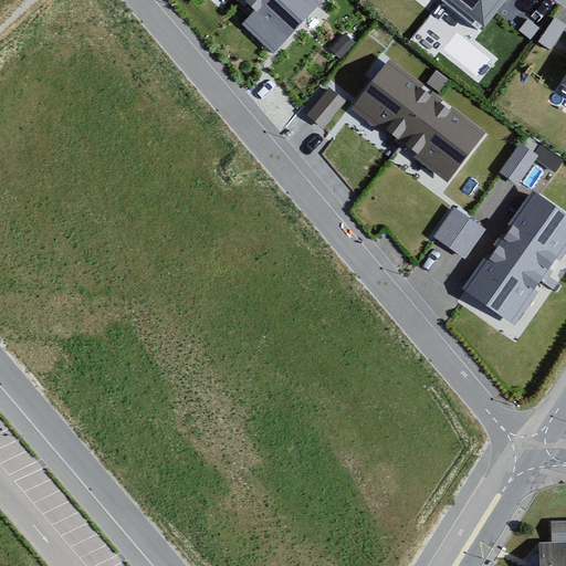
[(325,2),(322,0),(237,0),(252,13),(242,25),(276,56),(325,2)]
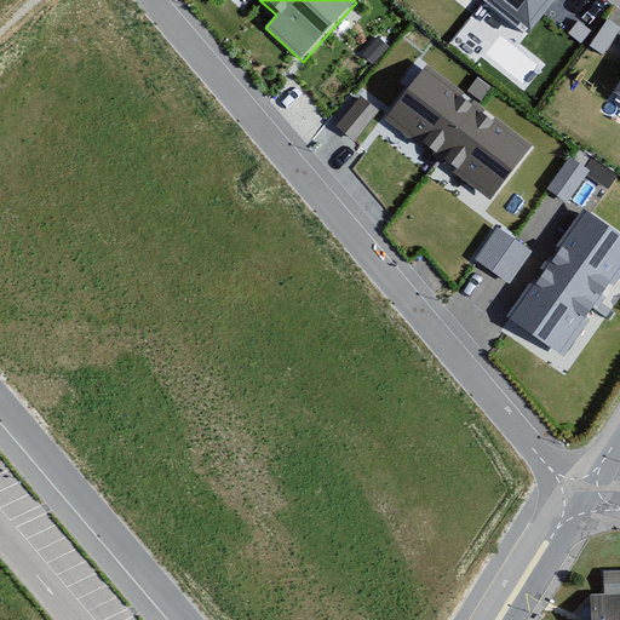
[(554,0),(492,0),(530,30),(554,0)]
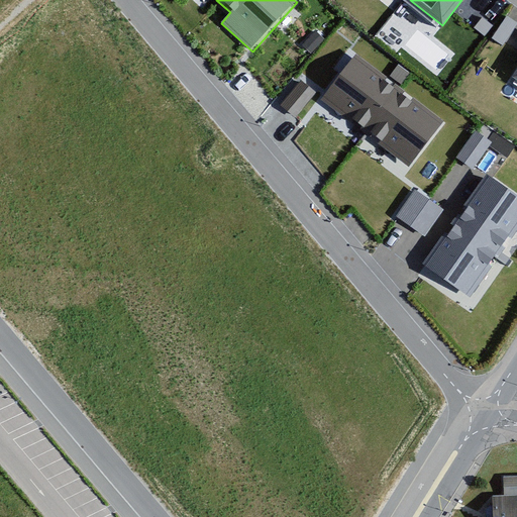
[(446,121),(355,54),(320,101),(411,168),(446,121)]
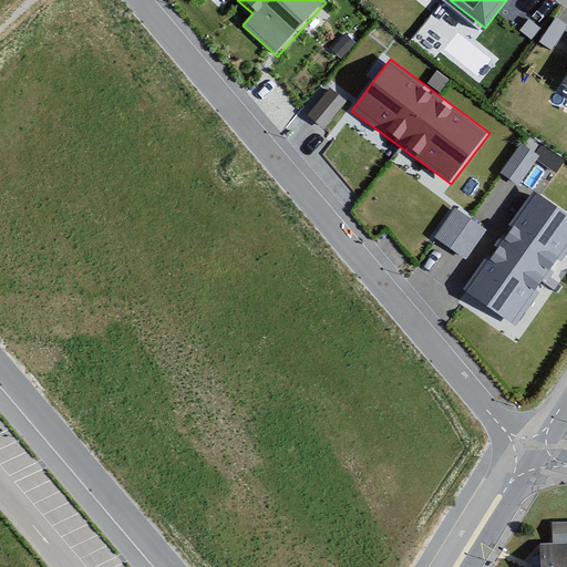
[(501,174),(518,186),(539,157),(522,144),(501,174)]
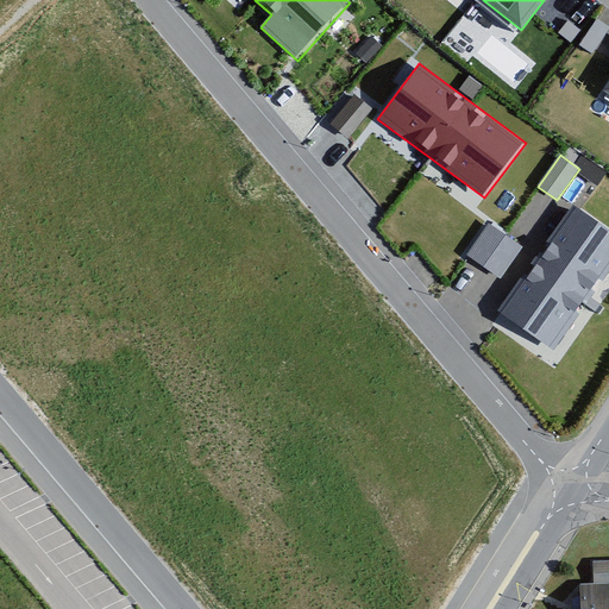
[(608,275),(608,228),(573,203),(497,312),(556,352),(608,275)]
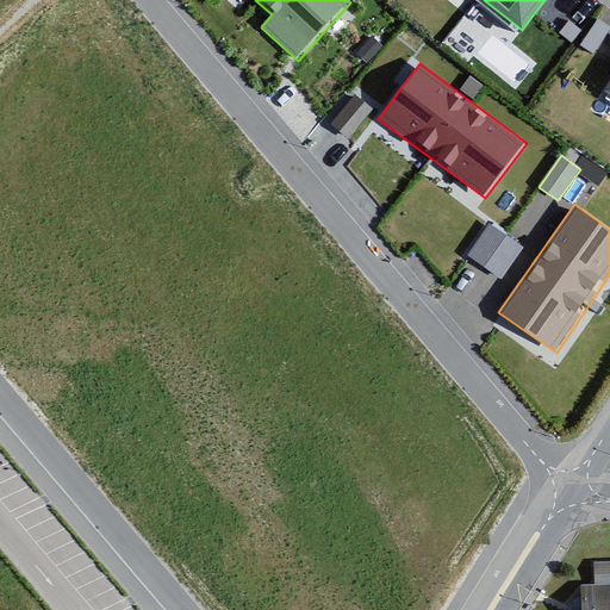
[(468,256),(500,279),(523,248),(491,225),(468,256)]
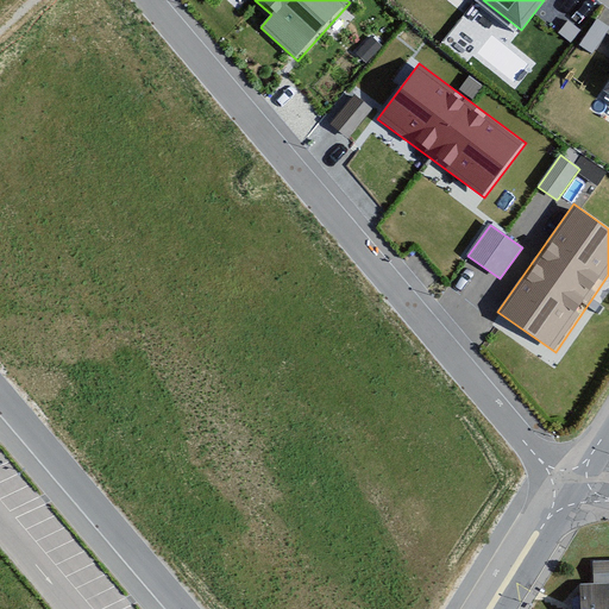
[(608,608),(608,557),(589,558),(590,585),(577,585),(577,608),(608,608)]
